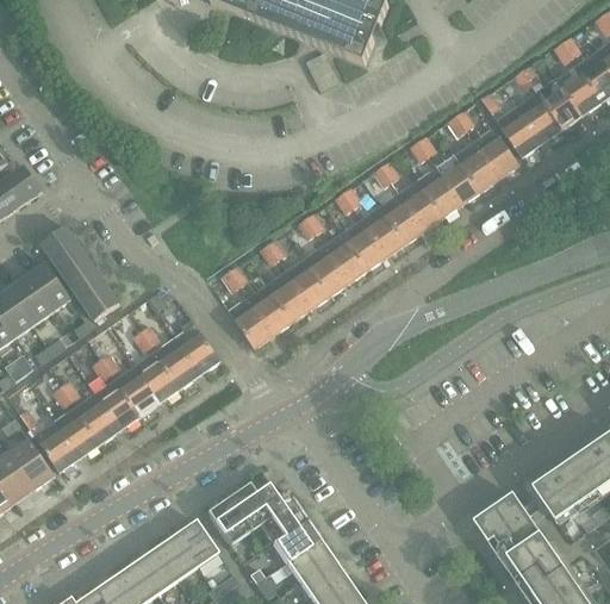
[(210,0),(366,62),(374,39),(378,39),(386,37),(383,29),(379,27),(388,4),(379,0),(210,0)]
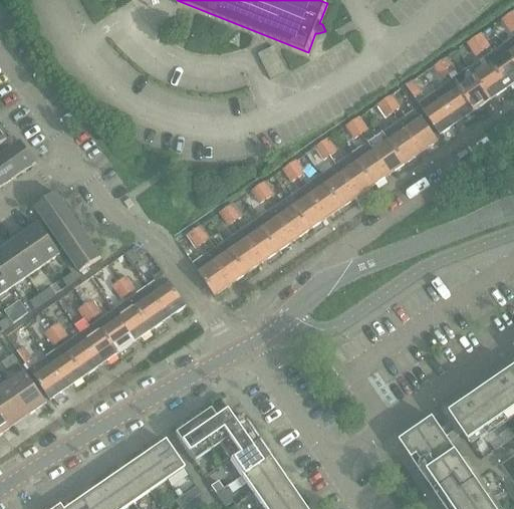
[(513,21),(508,12),(502,17),(510,29),(513,26),(513,21)]
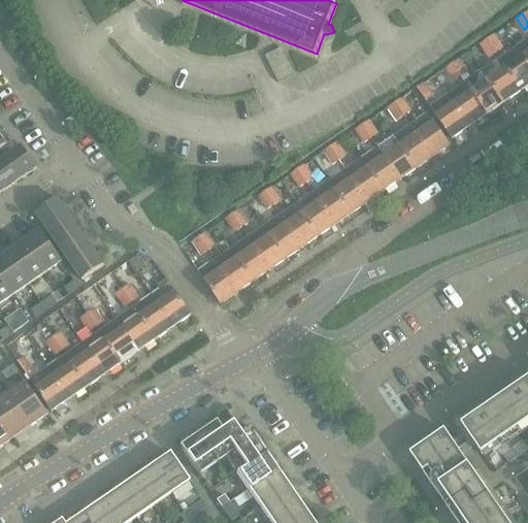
[(487,37),(496,50),(503,45),(494,32),(487,37)]
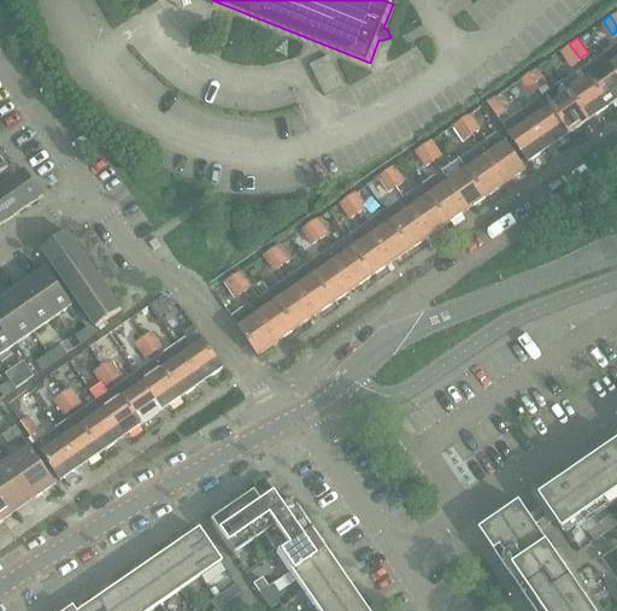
[(616,41),(604,51),(616,69),(616,41)]
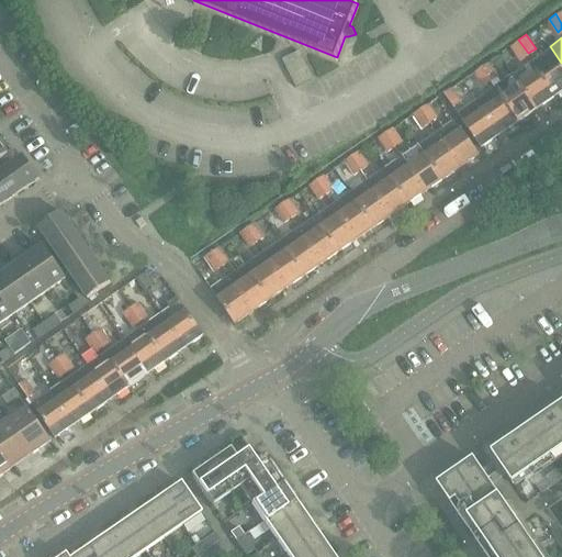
[(518,40),(512,44),(521,57),(528,53),(518,40)]
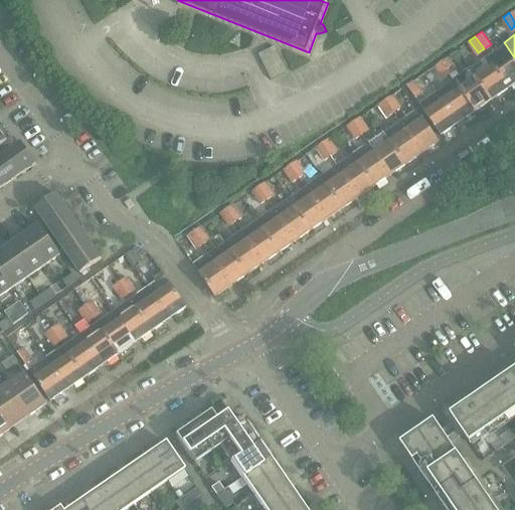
[(274,42),(259,50),(271,76),(287,69),(274,42)]
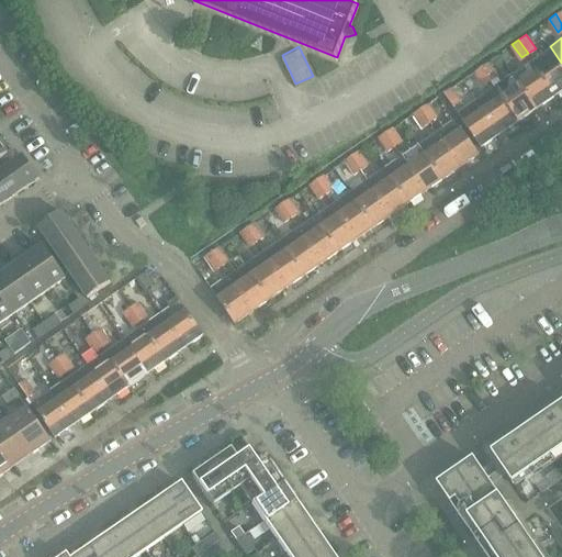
[(561,63),(550,46),(532,58),(555,92),(561,88),(561,63)]
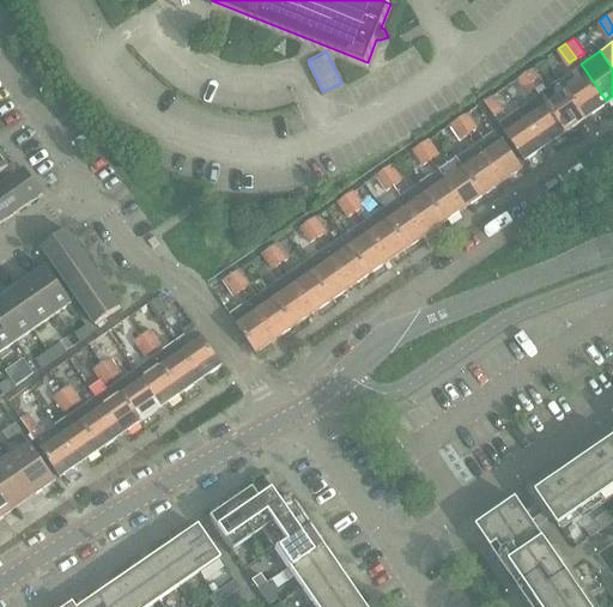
[(581,64),(560,78),(586,115),(606,101),(581,64)]
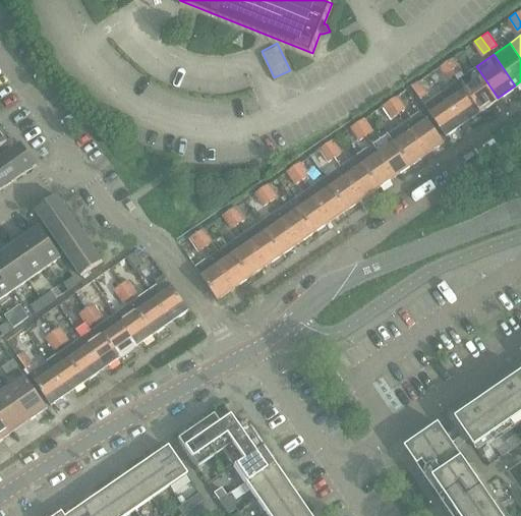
[(453,56),(447,60),(455,72),(462,68),(453,56)]
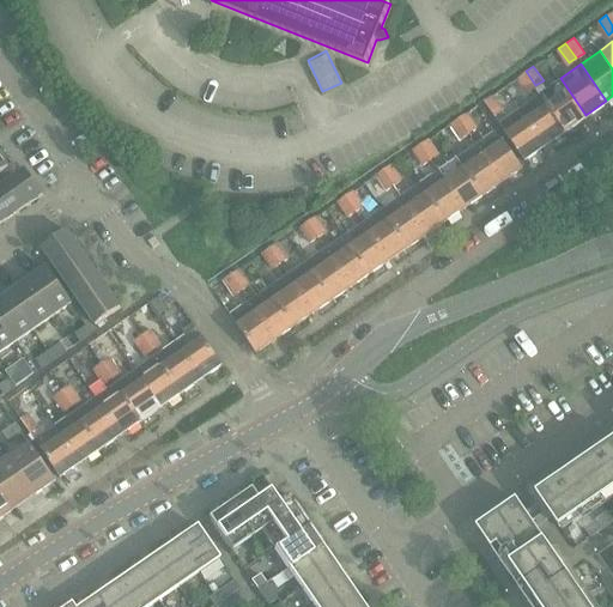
[(526,71),(517,76),(528,91),(535,85),(526,71)]
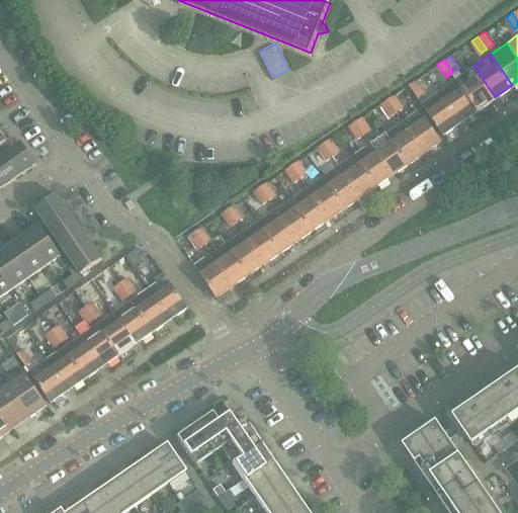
[(473,66),(456,78),(478,109),(495,97),(473,66)]
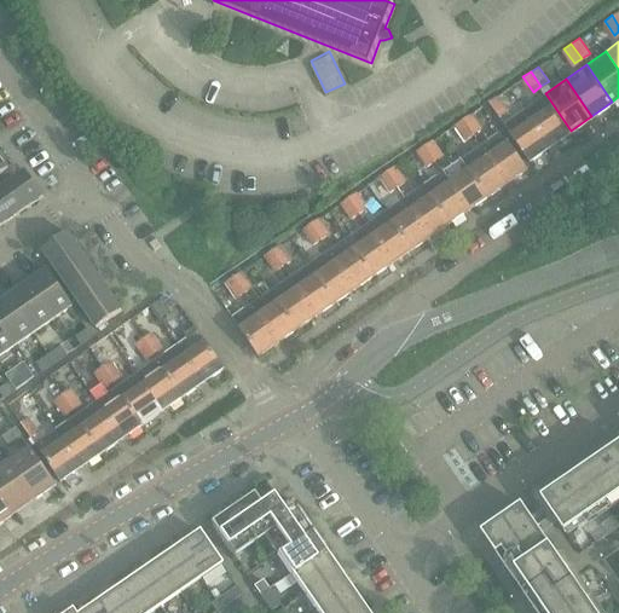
[(545,93),(525,107),(551,144),(571,131),(545,93)]
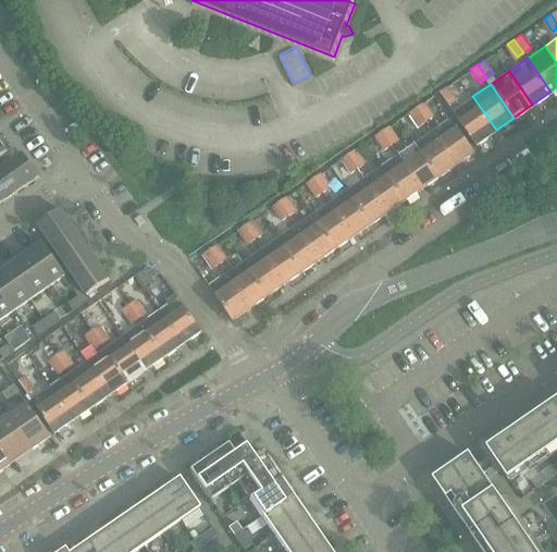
[(447,85),(440,89),(449,103),(456,98),(447,85)]
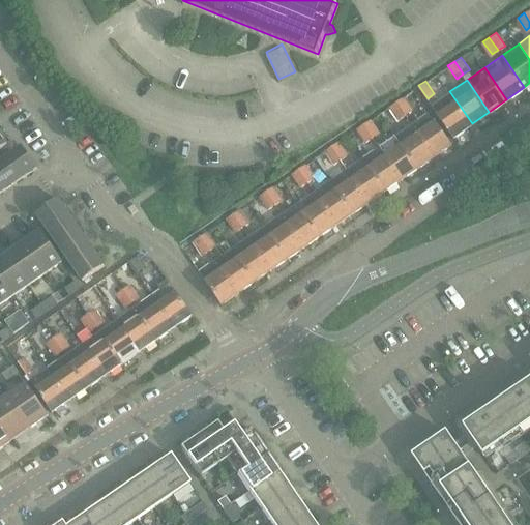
[(438,112),(437,112),(453,136),(472,123),(449,91),(432,104),(438,112)]
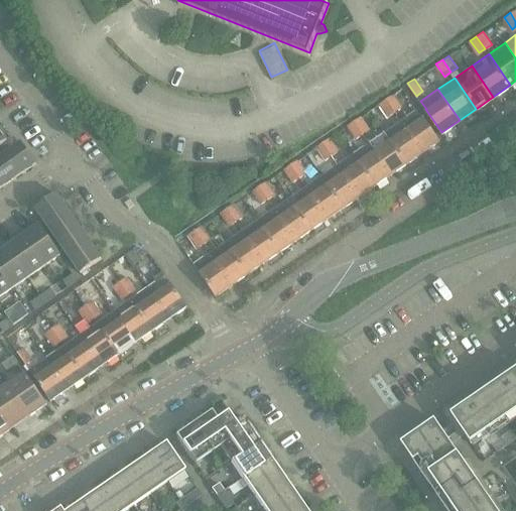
[(393,93),(387,97),(395,110),(401,106),(393,93)]
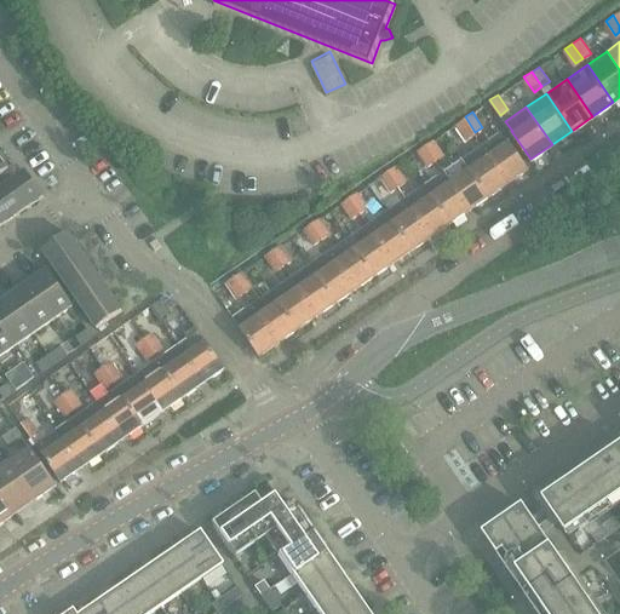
[(465,116),(457,122),(466,137),(475,132),(465,116)]
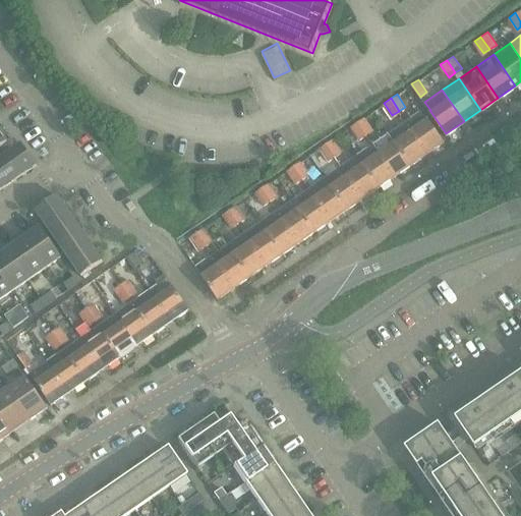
[(444,140),(427,116),(421,108),(405,119),(427,152),(444,140)]
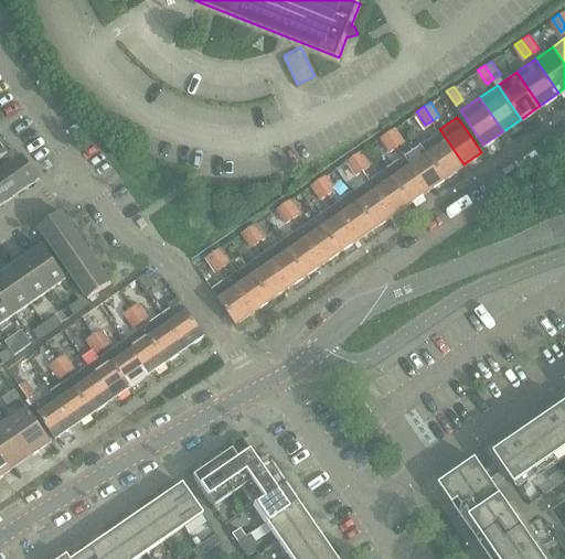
[(388,130),(398,143),(404,140),(395,126),(388,130)]
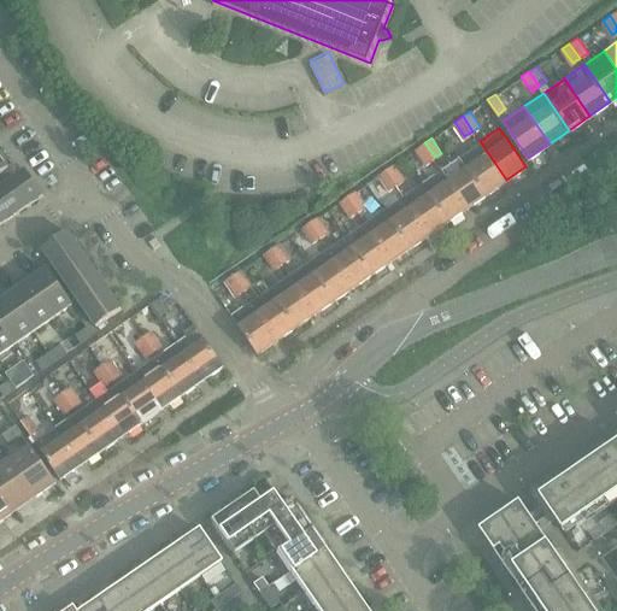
[(480,141),(460,154),(487,193),(506,180),(480,141)]
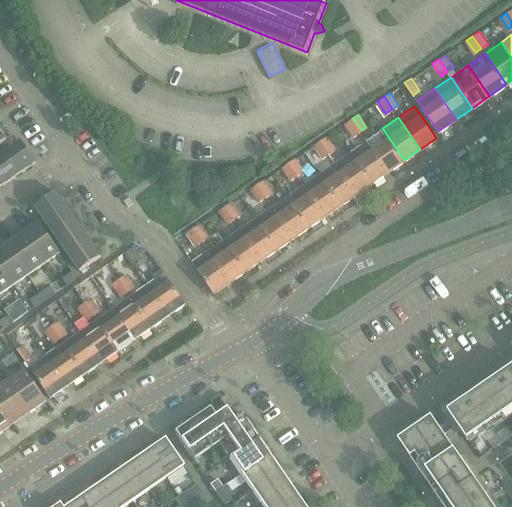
[(352,118),(345,123),(354,135),(361,130),(352,118)]
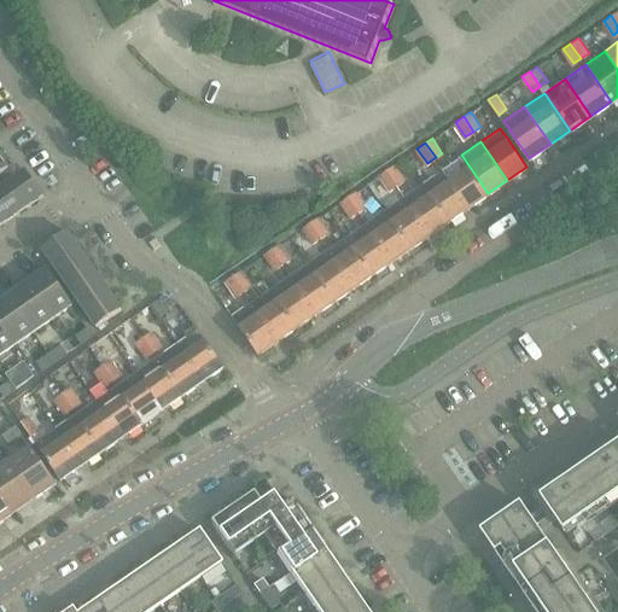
[(0,151),(0,185),(6,180),(16,174),(0,151)]
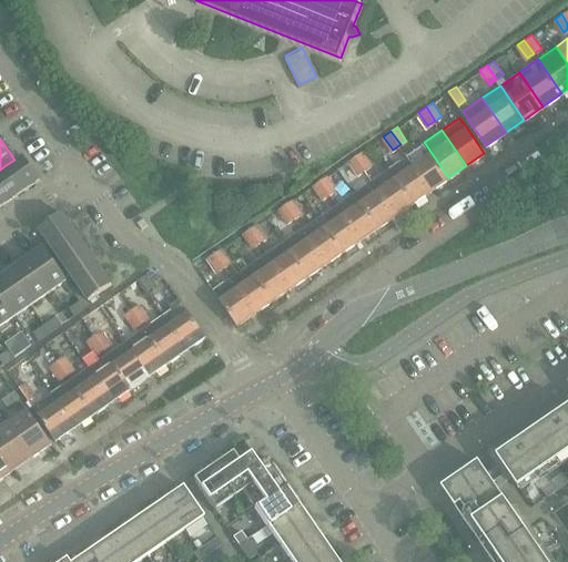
[(448,177),(424,142),(407,154),(430,190),(448,177)]
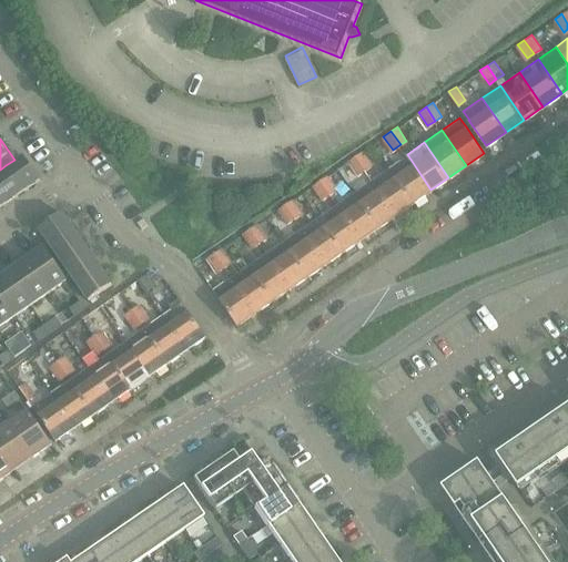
[(363,150),(355,155),(365,169),(372,164),(363,150)]
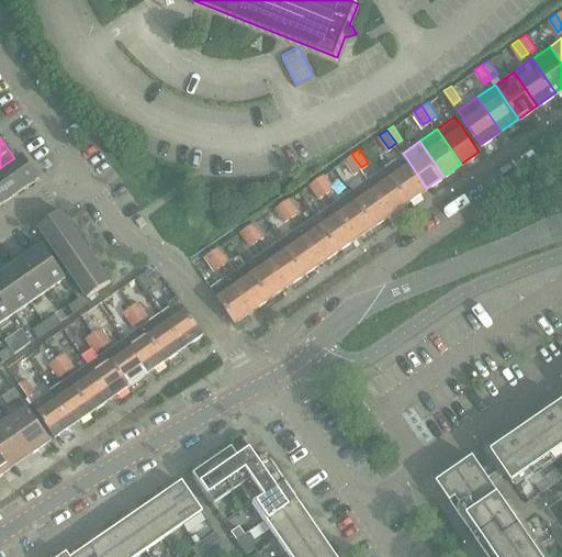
[(14,158),(6,164),(22,188),(40,175),(24,152),(14,158)]
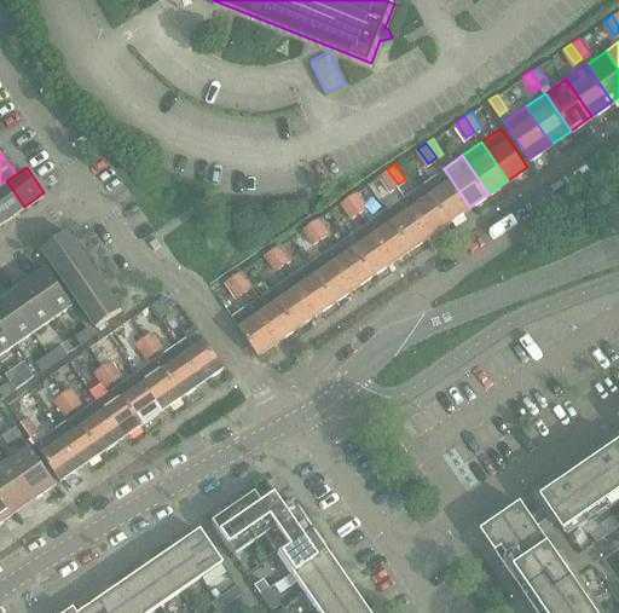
[(444,168),(424,181),(450,220),(469,207),(444,168)]
